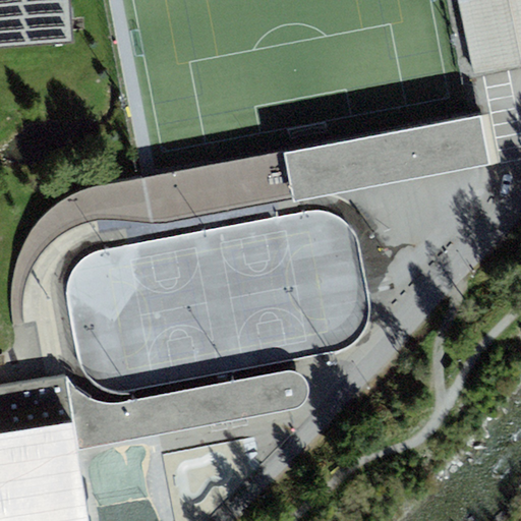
[(0,0),(0,47),(73,43),(69,0),(0,0)]
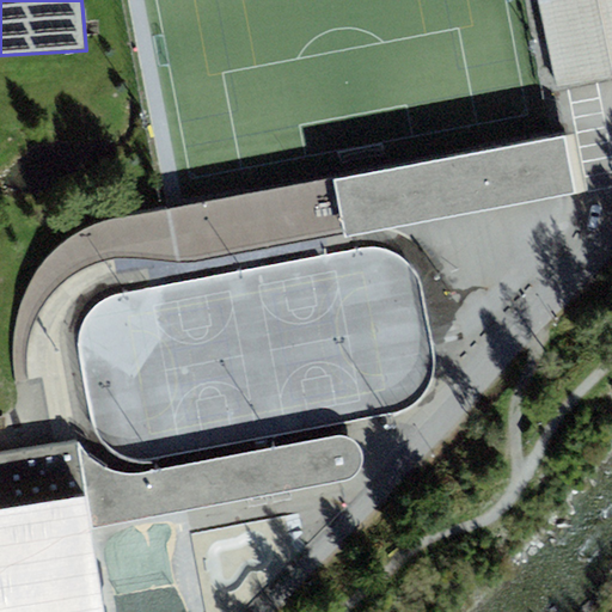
[(611,0),(537,0),(556,89),(567,86),(611,77),(611,0)]
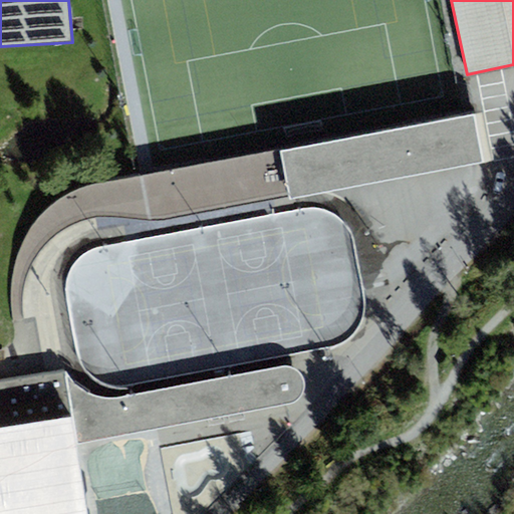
[(483,162),(473,115),(94,184),(67,195),(46,210),(28,230),(16,262),(10,295),(13,321),(25,319),(23,292),(29,267),(48,242),(69,227),(91,218),(120,217),(163,221),(483,162)]
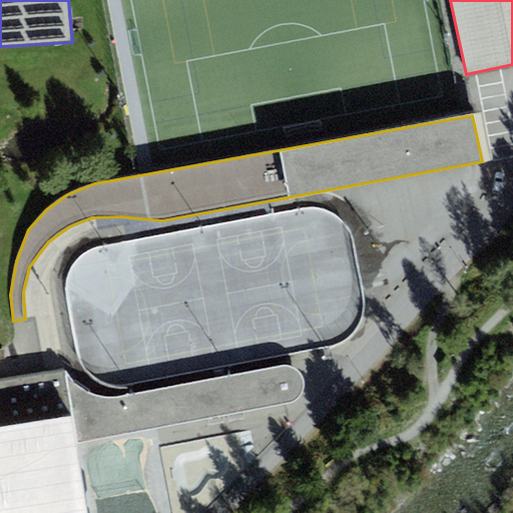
[(71,277),(79,341),(91,340),(93,355),(124,351),(122,328),(114,329),(107,273),(71,277)]
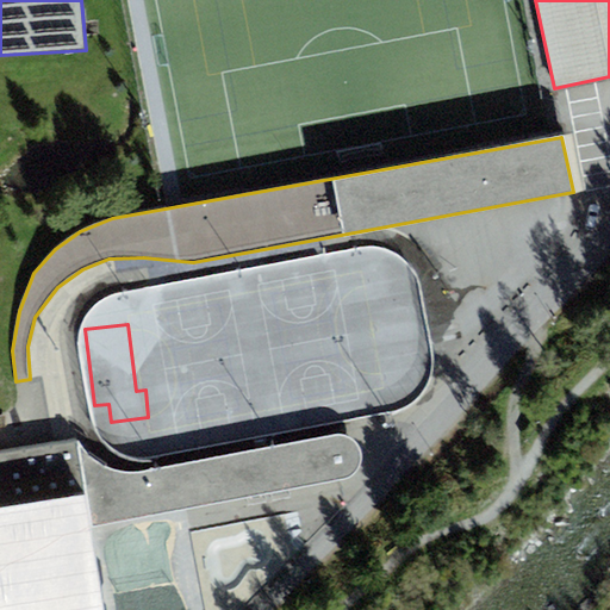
[(88,455),(79,441),(92,528),(349,479),(356,472),(361,466),(362,456),(361,448),(356,442),(349,436),(340,435),(139,472),(126,473),(116,471),(100,466),(88,455)]
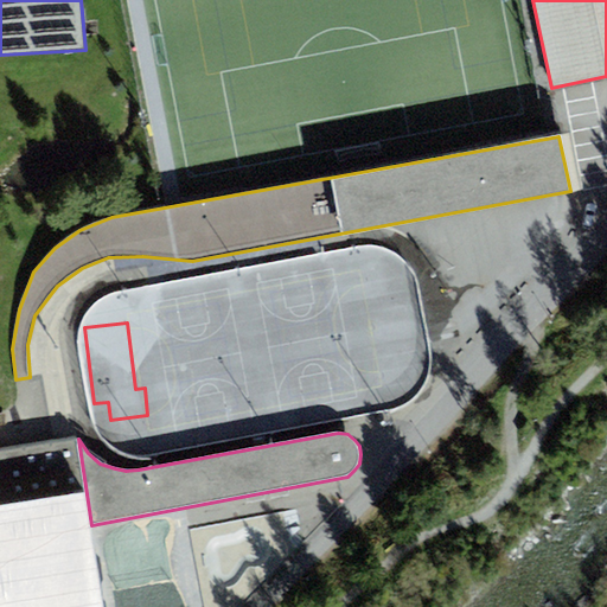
[(78,439),(0,451),(0,606),(103,606),(91,525),(78,439)]
